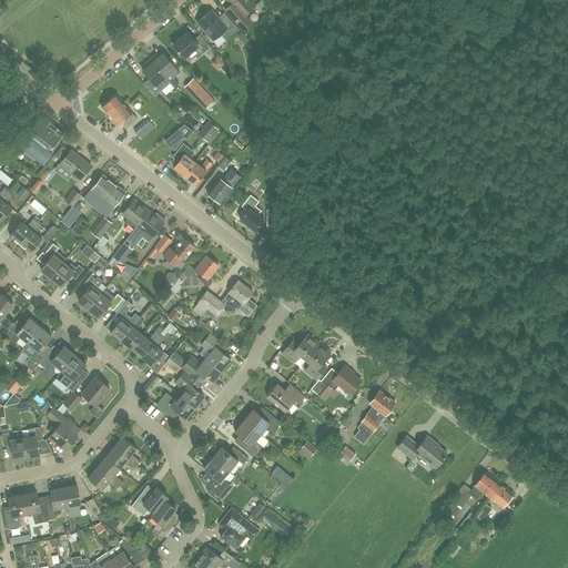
[(244,30),(253,22),(245,13),(255,4),(251,0),(227,0),(231,3),(225,9),(244,30)]
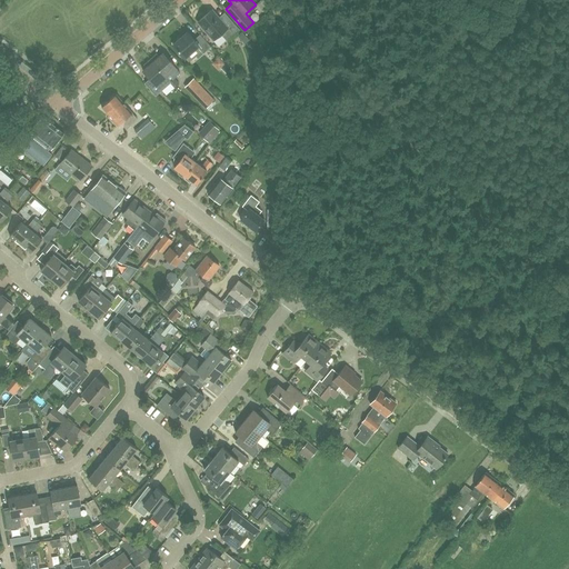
[(213,39),(220,33),(226,40),(239,29),(225,12),(219,18),(212,10),(198,22),(213,39)]
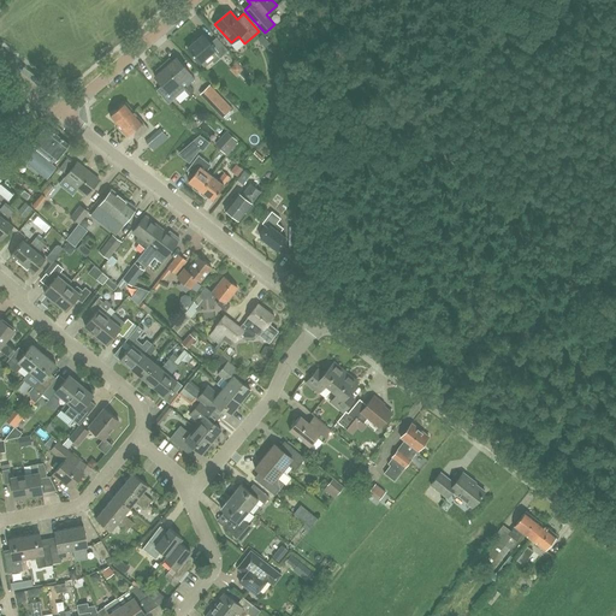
[(215,61),(229,51),(217,37),(211,42),(203,34),(188,48),(200,63),(209,53),(215,61)]
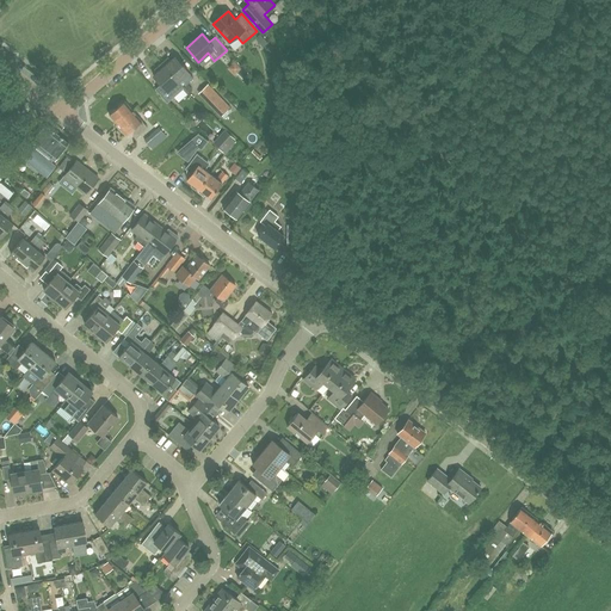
[(189,72),(176,56),(172,60),(170,57),(162,63),(183,87),(187,93),(192,90),(187,84),(192,79),(187,73),(189,72)]
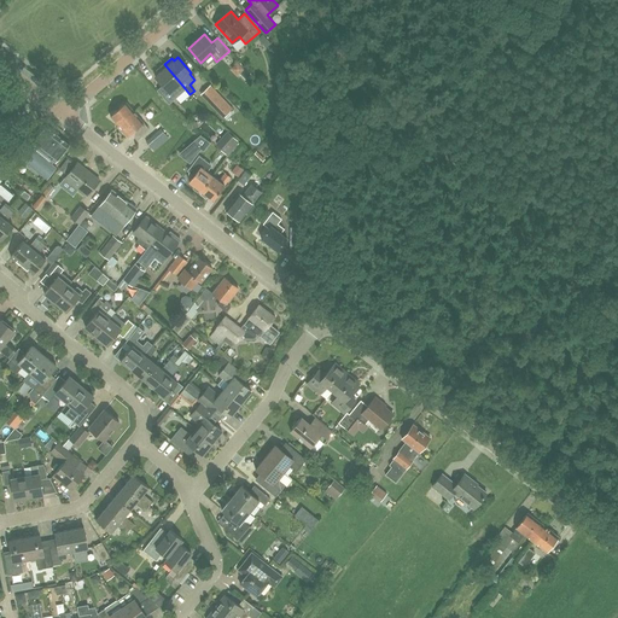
[(168,101),(180,92),(185,88),(164,64),(158,69),(161,73),(156,76),(163,85),(158,89),(168,101)]
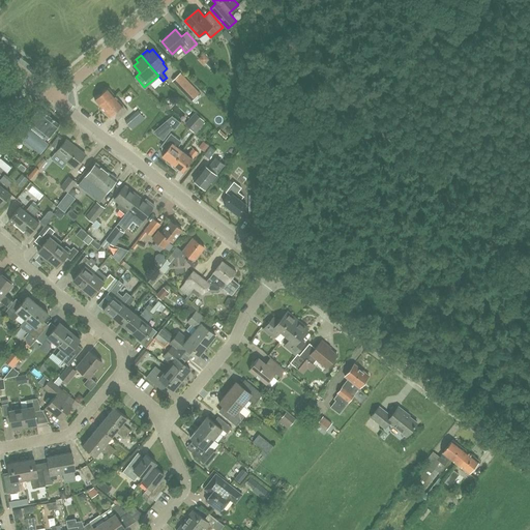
[(180,75),(173,82),(192,100),(199,93),(180,75)]
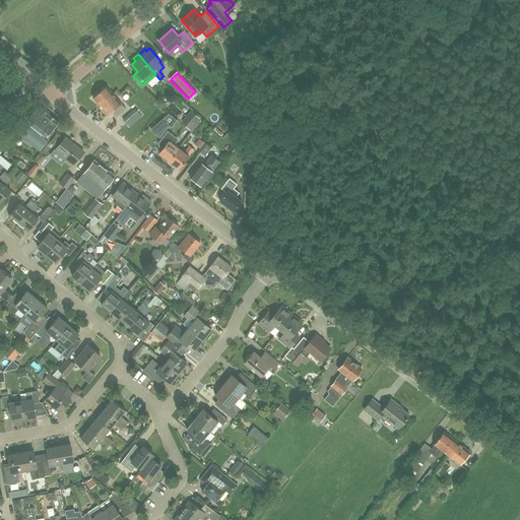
[(145,83),(148,90),(159,85),(156,78),(145,83)]
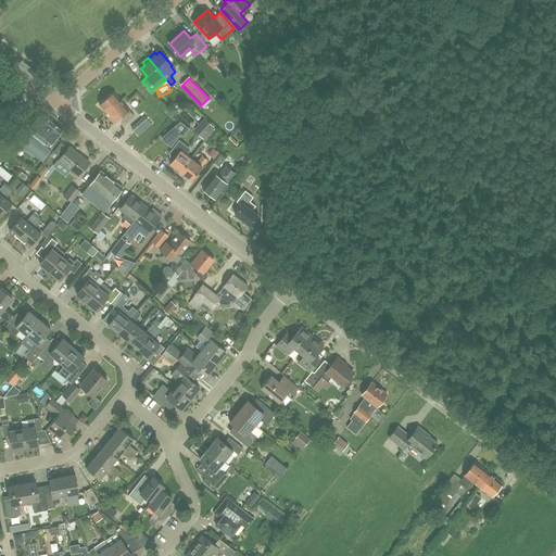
[(106,98),(99,104),(114,122),(117,119),(123,125),(134,116),(113,91),(106,98)]
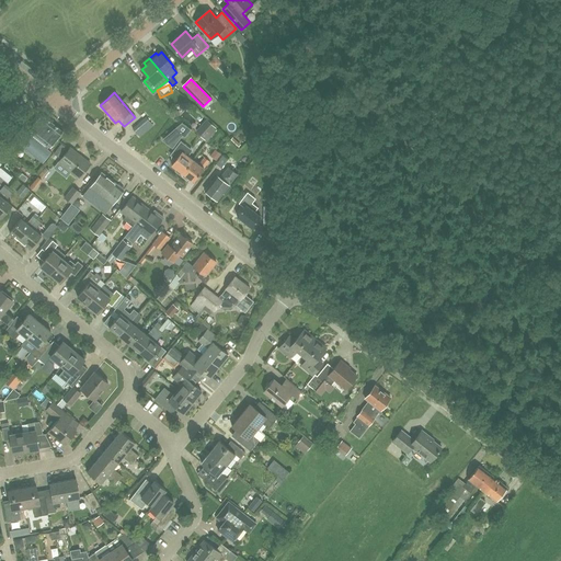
[(42,115),(27,133),(22,128),(13,138),(29,150),(27,152),(33,157),(35,156),(43,162),(52,151),(48,149),(63,130),(42,115)]
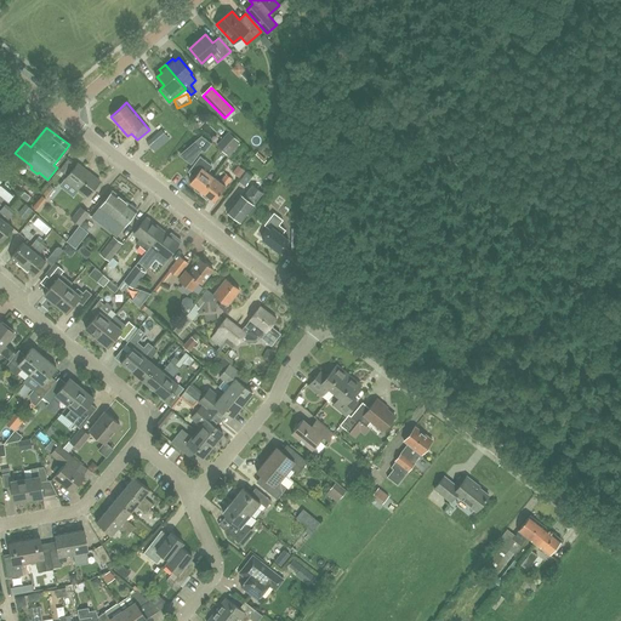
[(147,142),(155,152),(170,138),(161,129),(147,142)]
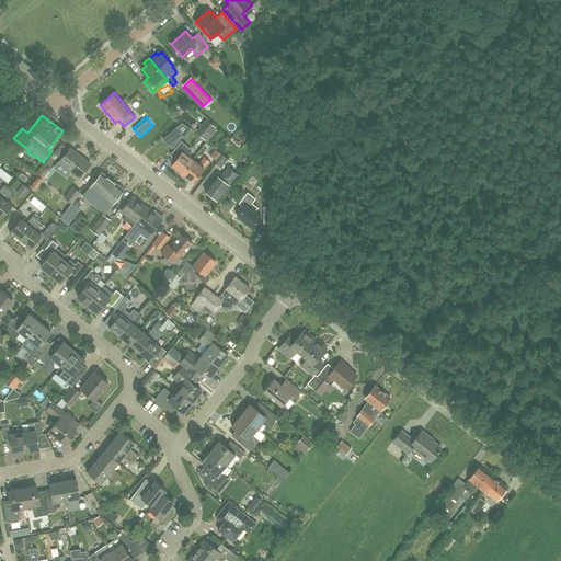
[(195,132),(205,140),(216,128),(206,119),(195,132)]
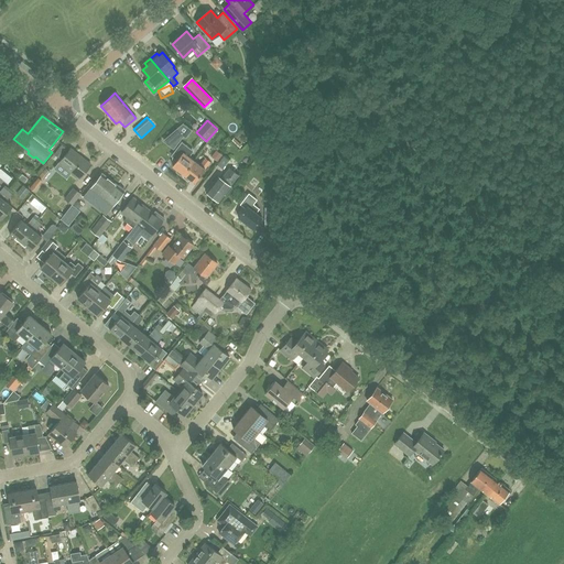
[(176,130),(166,139),(175,145),(183,134),(176,130)]
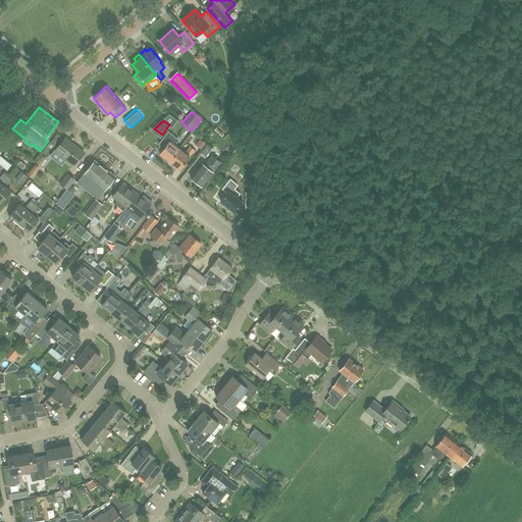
[(179,149),(174,145),(178,140),(168,133),(159,144),(164,147),(160,153),(164,156),(163,158),(167,161),(170,161),(179,149)]
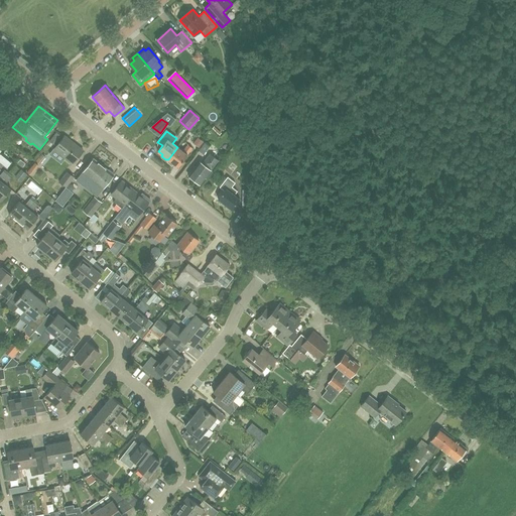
[(8,143),(0,135),(0,145),(3,149),(8,143)]
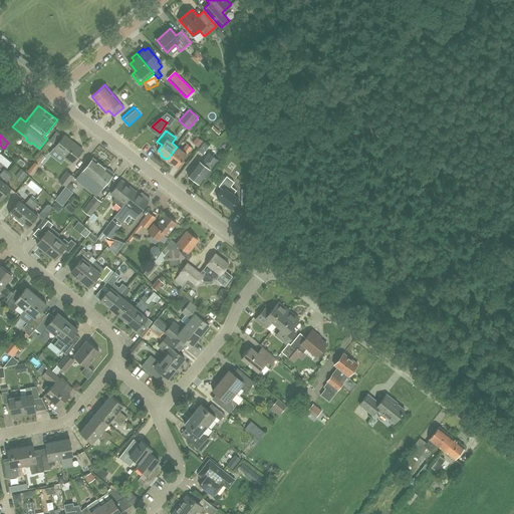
[(54,148),(73,162),(82,150),(64,135),(54,148)]
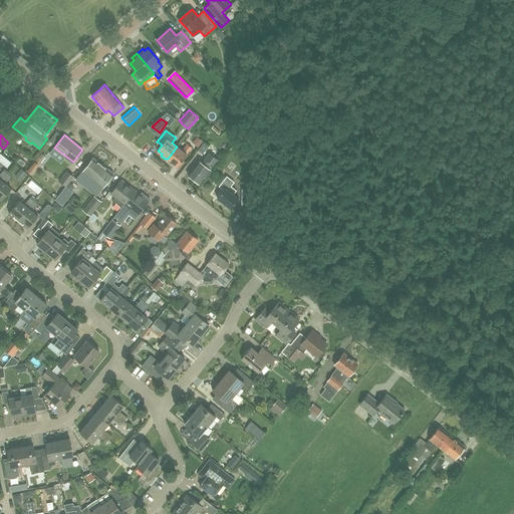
[(204,142),(198,150),(203,155),(210,146),(204,142)]
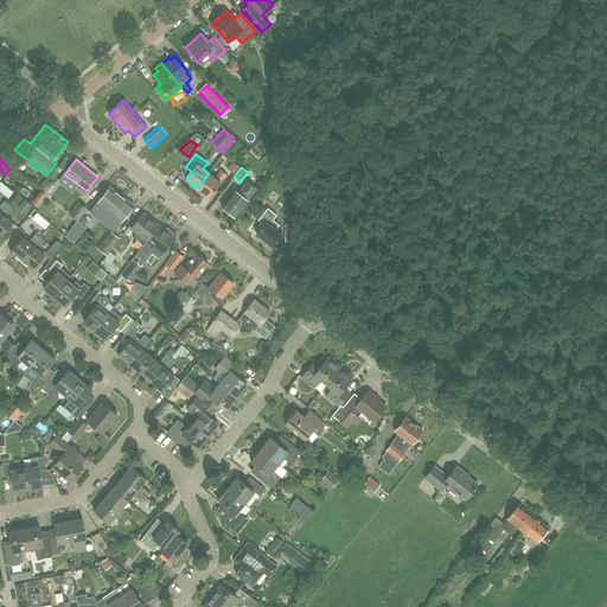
[(215,177),(209,173),(198,187),(210,197),(221,181),(227,173),(221,170),(215,177)]
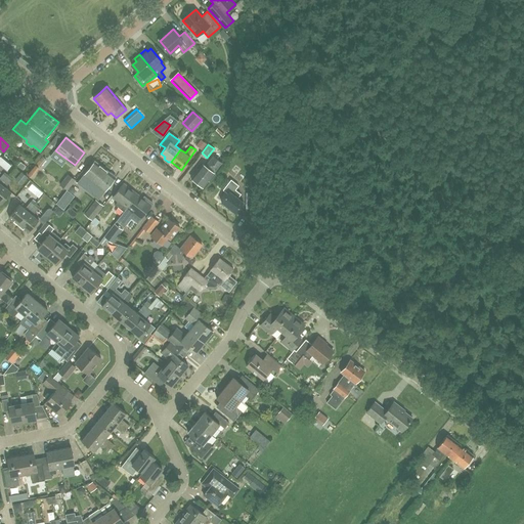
[(213,156),(206,165),(203,164),(191,178),(203,187),(222,163),(213,156)]
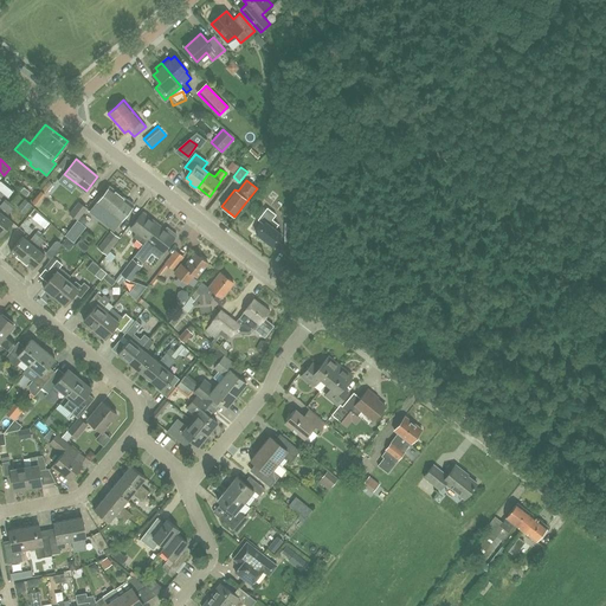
[(90,211),(114,230),(134,205),(110,186),(90,211)]
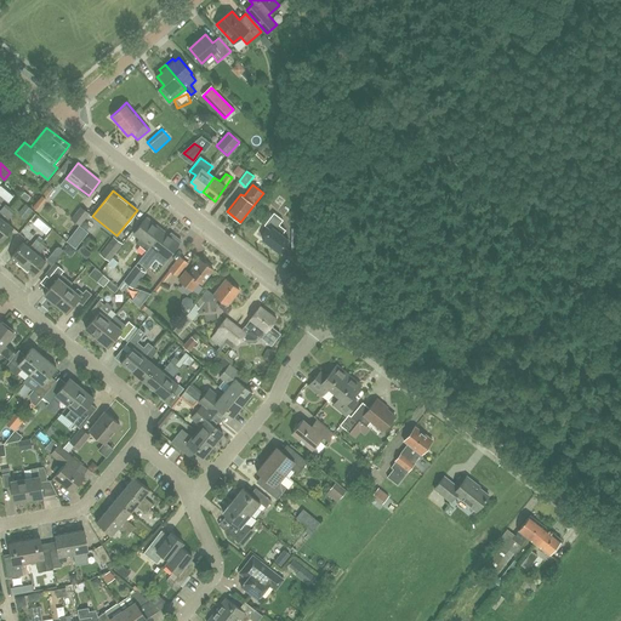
[(0,220),(11,208),(5,204),(0,210),(0,220)]
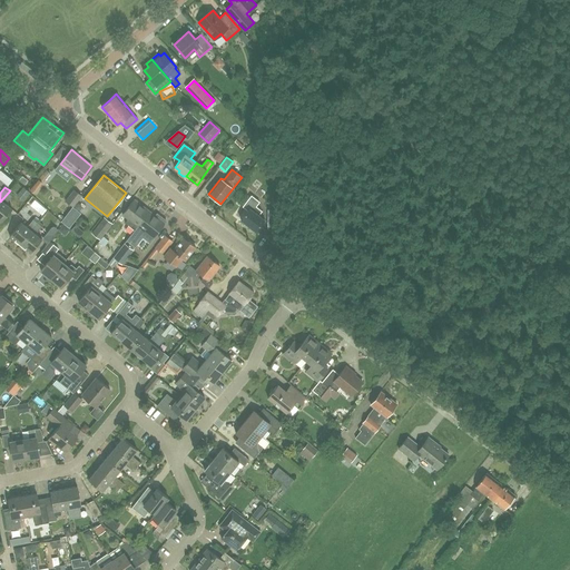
[(75,189),(66,200),(74,207),(82,195),(75,189)]
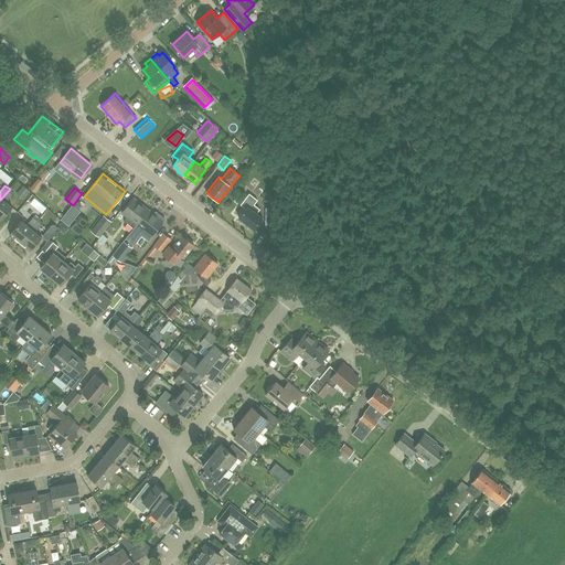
[(13,193),(10,189),(0,200),(0,219),(1,221),(12,206),(7,201),(13,193)]
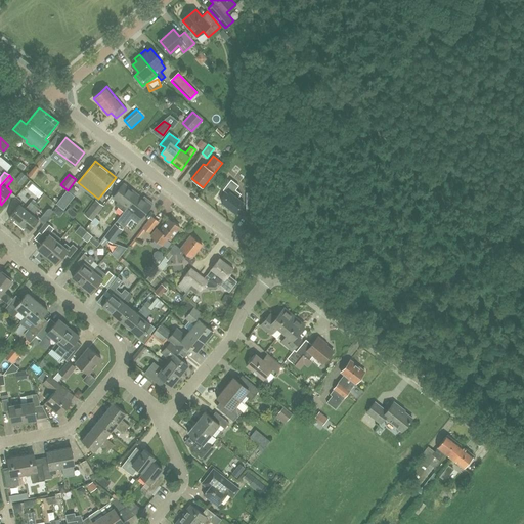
[(244,202),(238,198),(242,193),(235,189),(238,185),(231,179),(223,189),(227,192),(221,202),(235,212),(244,202)]
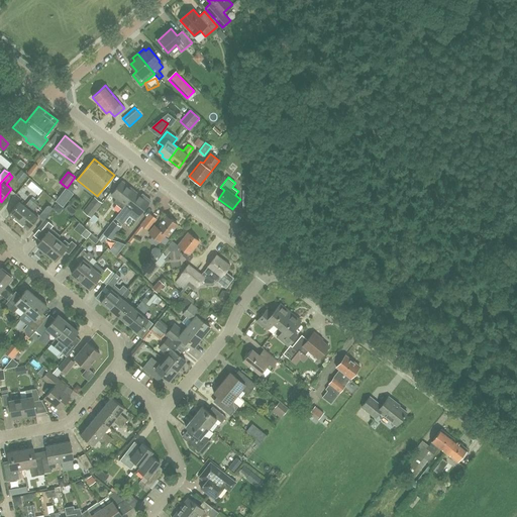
[(122,209),(136,192),(122,181),(112,194),(117,198),(114,202),(122,209)]
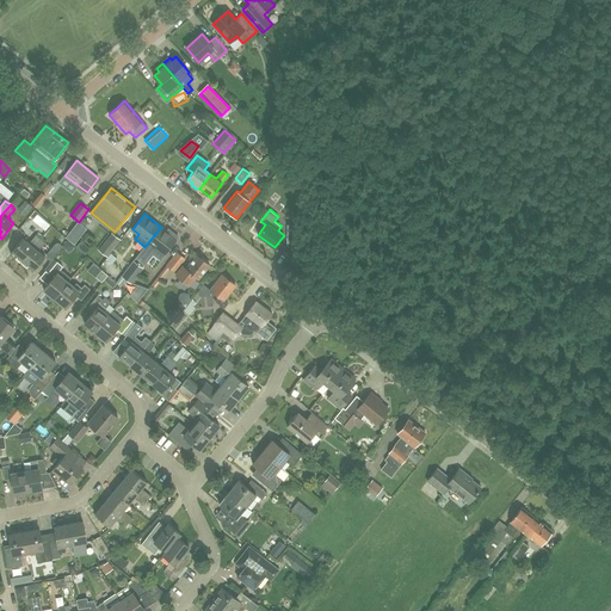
[(167,232),(161,227),(144,247),(137,257),(146,263),(153,253),(161,259),(179,238),(168,229),(167,232)]
